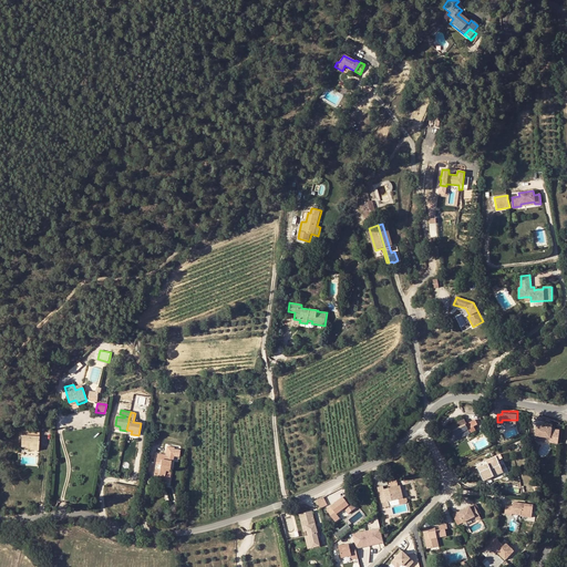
[(467,429),(471,433),(475,431),(474,426),(477,425),(475,420),(467,424),(464,419),(447,428),(451,432),(452,432),(456,437),(464,433),(463,432),(467,429)]
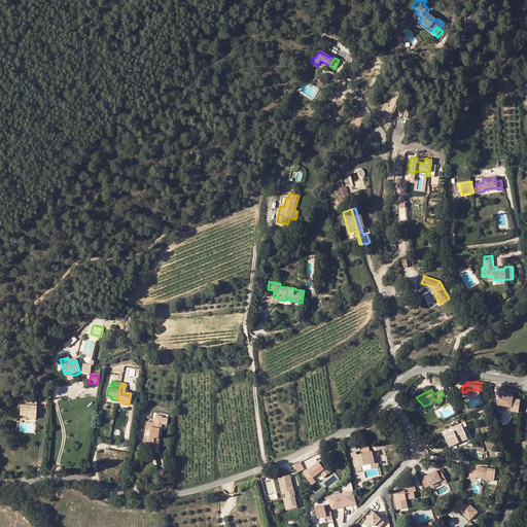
[(513,398),(513,394),(506,393),(506,397),(498,396),(497,406),(512,407),(511,411),(519,412),(520,399),(516,399),(515,402),(512,401),(513,398)]
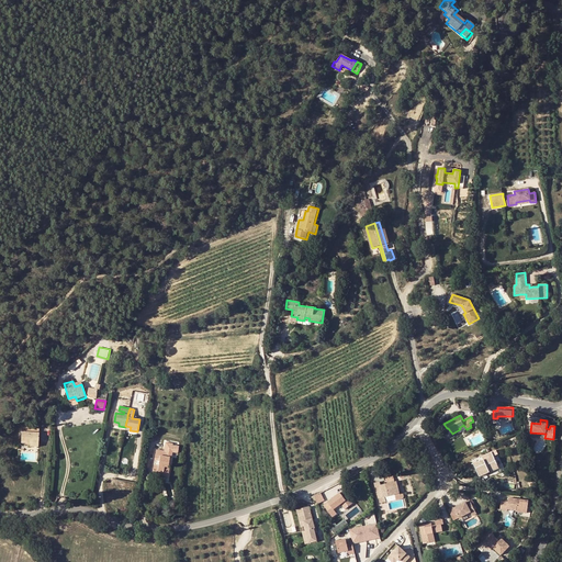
[(460,429),(452,434),(453,436),(467,429),(463,425),(459,428),(460,429)]
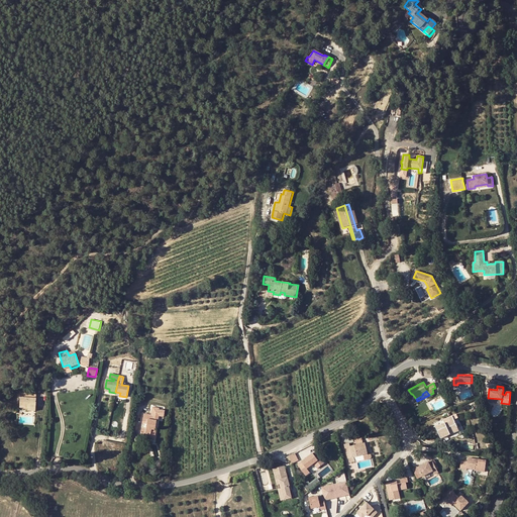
[(35,407),(36,394),(20,393),(20,407),(28,408),(28,407),(35,407)]
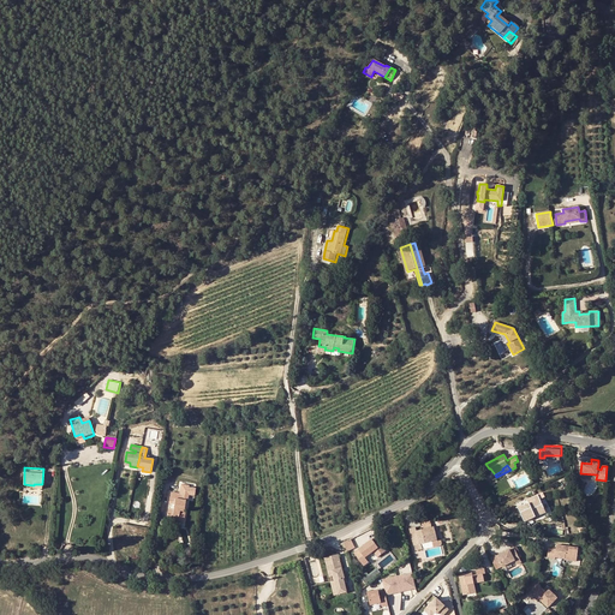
[(527,517),(539,511),(532,495),(520,501),(523,505),(512,509),(519,523),(529,518),(527,517)]
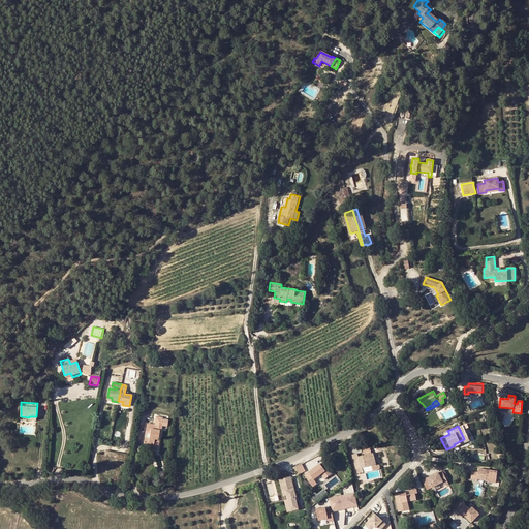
[(148,445),(147,452),(157,453),(158,442),(157,442),(158,433),(152,432),(152,428),(145,427),(143,444),(148,445)]
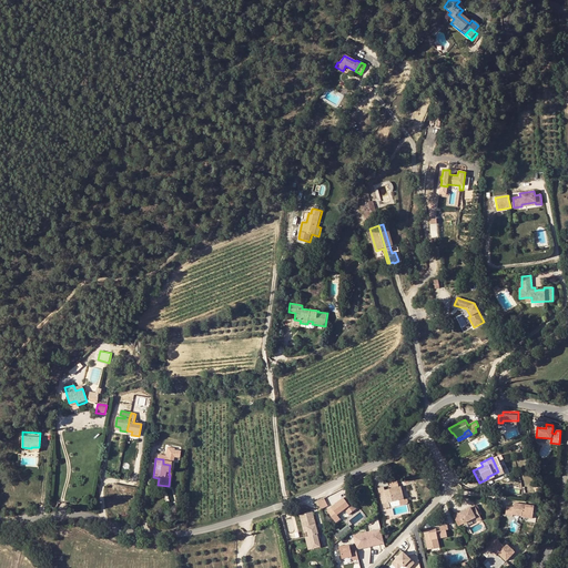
[(377,490),(382,511),(389,509),(388,504),(398,501),(403,500),(401,488),(398,489),(391,490),(384,493),(383,488),(377,490)]
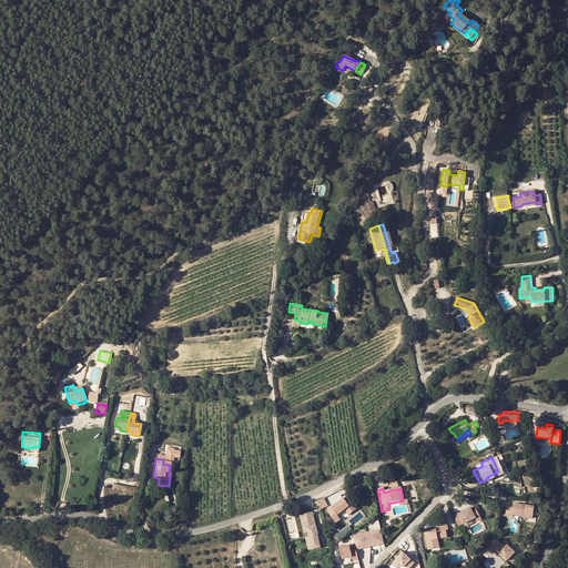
[(346,495),(327,510),(334,518),(338,515),(337,514),(345,508),(350,514),(356,508),(346,495)]
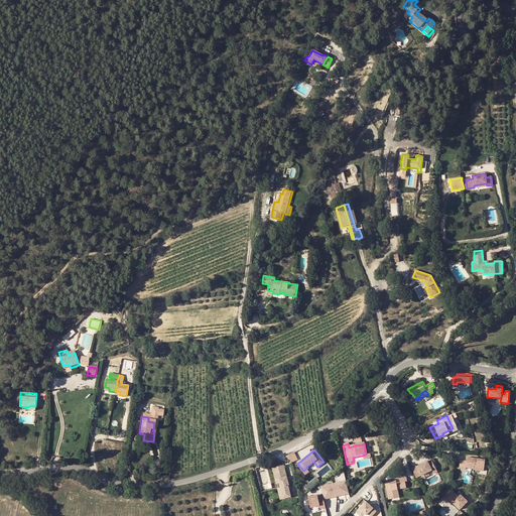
[(294,452),(290,454),(292,463),(298,460),(294,452)]
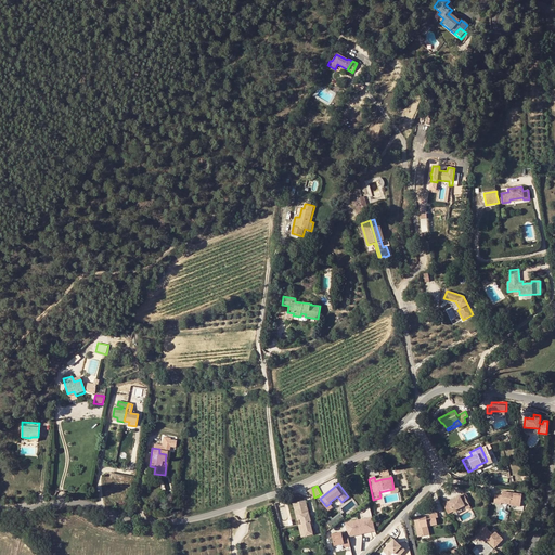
[(504,490),(503,494),(498,494),(497,503),(502,503),(502,502),(511,503),(511,505),(521,506),(524,492),(515,492),(515,493),(512,493),(512,491),(504,490)]
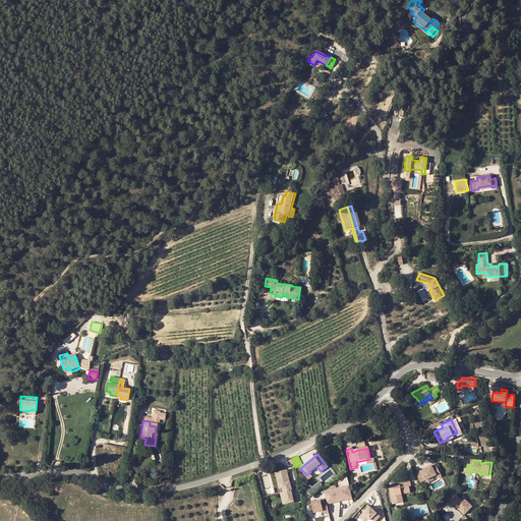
[(438,474),(440,478),(444,476),(441,471),(437,464),(437,463),(421,471),(426,480),(438,474)]
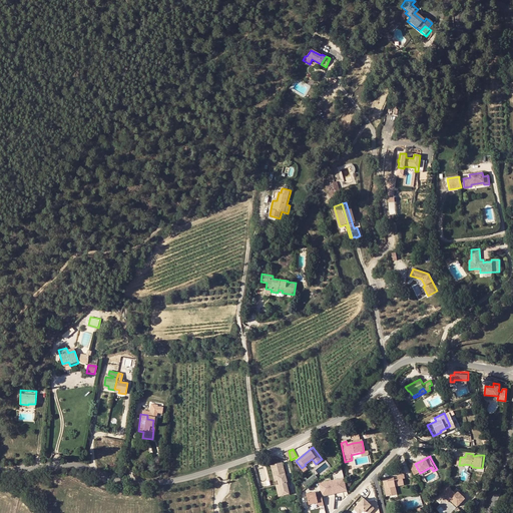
[(274,465),(276,476),(285,473),(282,463),(274,465)]
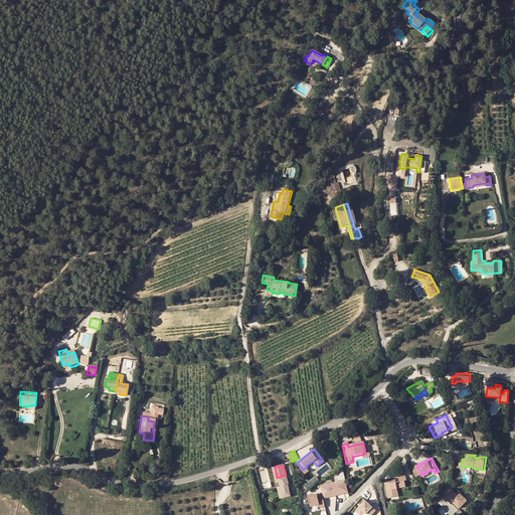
[(286,475),(277,478),(279,483),(280,486),(283,498),(290,496),(288,488),(288,484),(289,484),(288,480),(287,480),(286,475)]
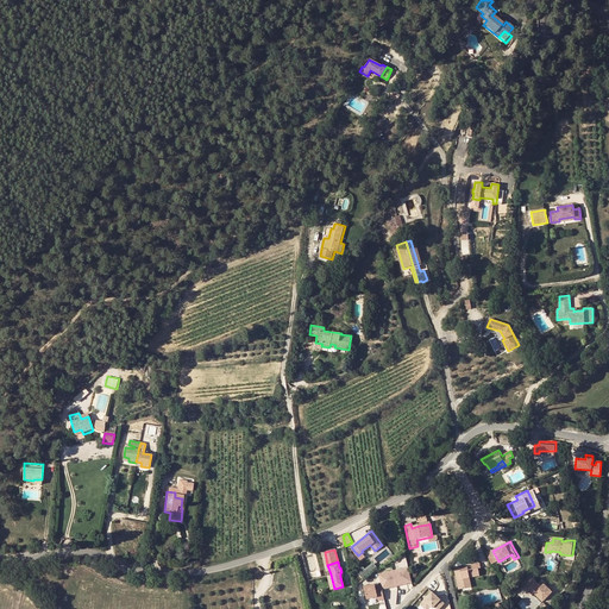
[(378,567),(375,563),(365,570),(360,573),(364,578),(378,567)]
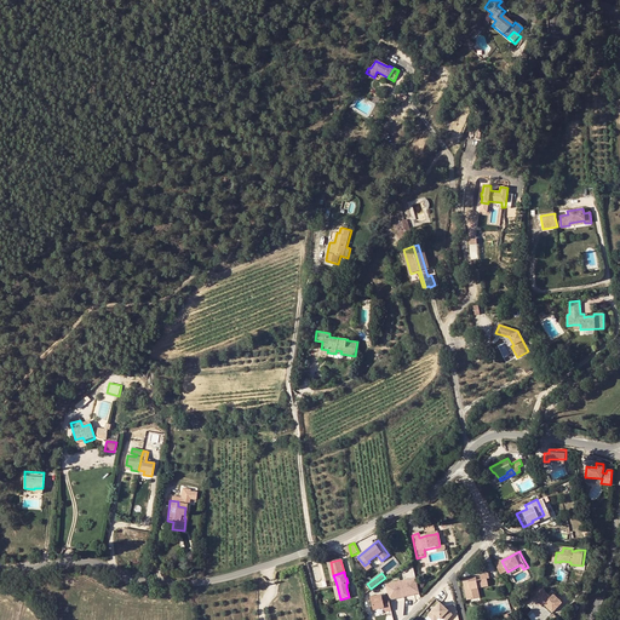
[(474,578),(464,579),(469,600),(475,598),(474,590),(480,587),(489,586),(488,579),(492,579),(491,573),(483,574),(483,578),(475,580),(474,578)]
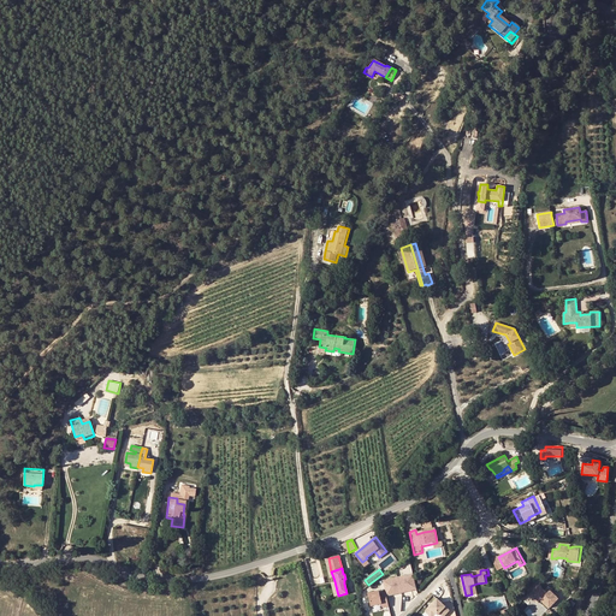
[(414,572),(384,580),(386,591),(386,592),(418,584),(414,572)]
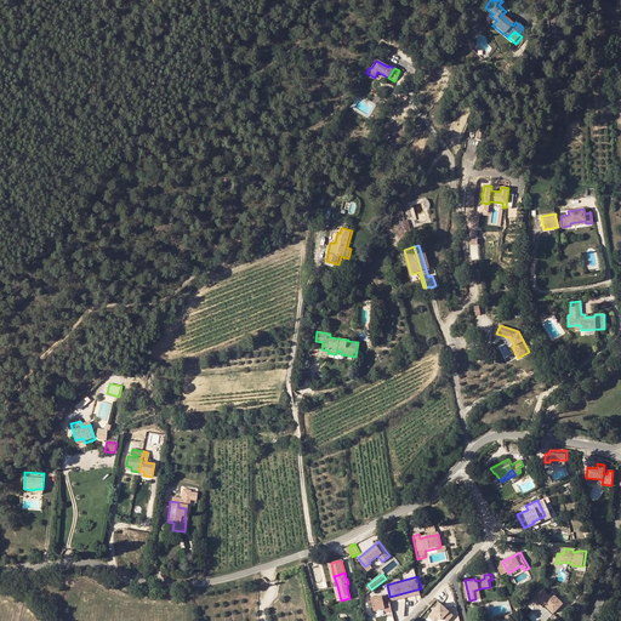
[(557,613),(567,603),(557,594),(554,597),(546,590),(537,599),(546,608),(548,604),(557,613)]
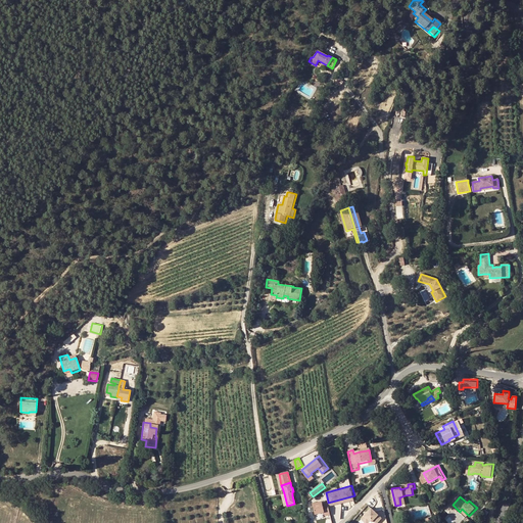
[(322,501),(313,503),(316,514),(325,511),(326,515),(331,514),(328,503),(328,502),(323,503),(322,501)]
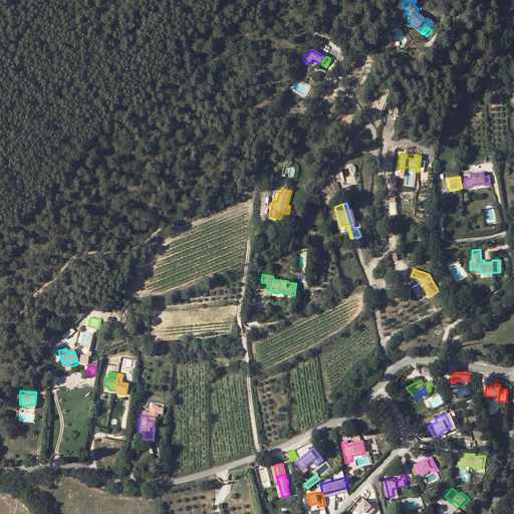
[(370,513),(375,510),(365,500),(355,510),(359,513),(361,513),(364,512),(365,513),(366,512),(368,513),(370,513)]
